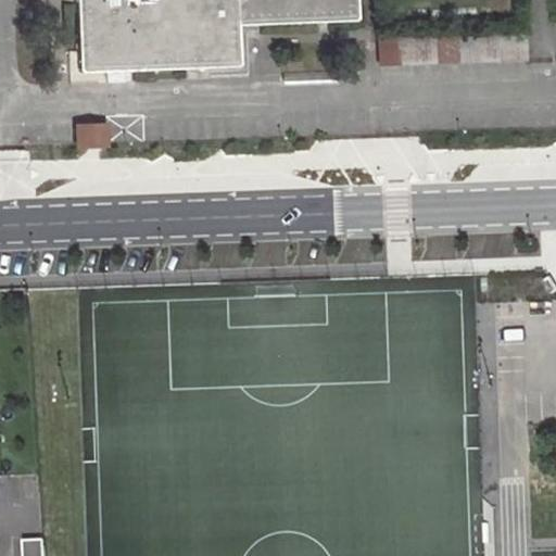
[(76,0),(79,66),(83,71),(237,66),(240,63),(238,25),(352,21),(356,15),(355,0),(76,0)]
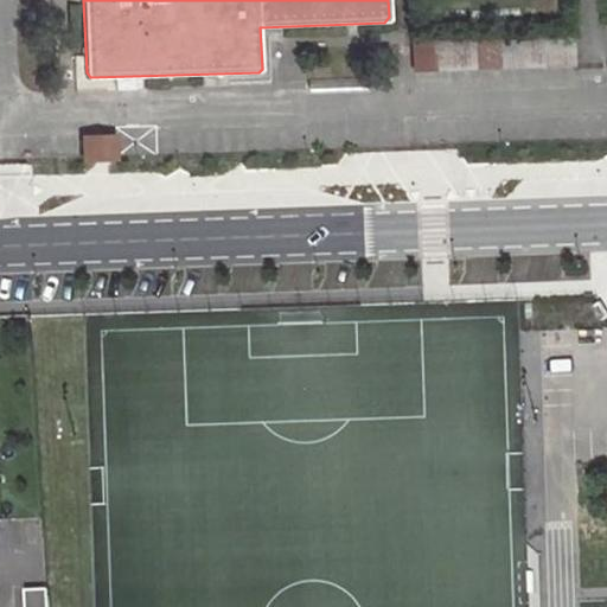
[(499,68),(575,64),(574,45),(498,50),(499,68)]
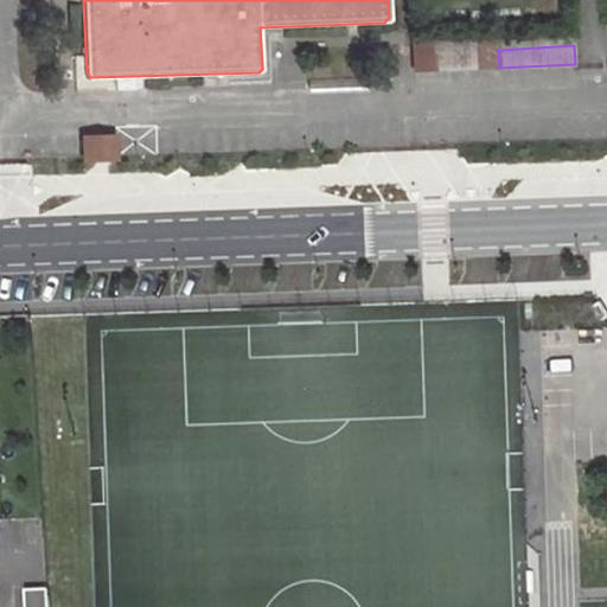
[(85,138),(85,161),(127,160),(127,136),(85,138)]
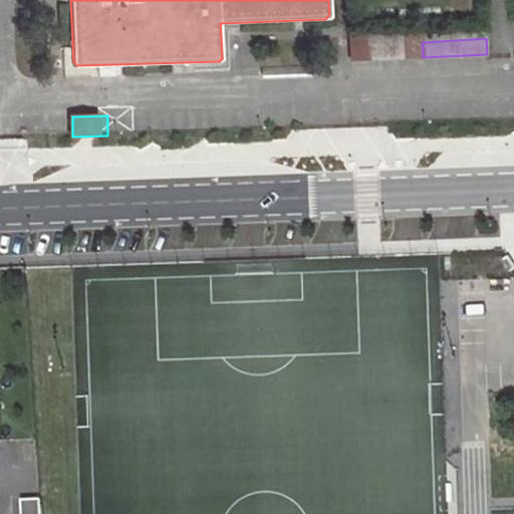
[(504,259),(503,262),(509,271),(511,271),(513,268),(513,263),(510,257),(508,257),(504,259)]
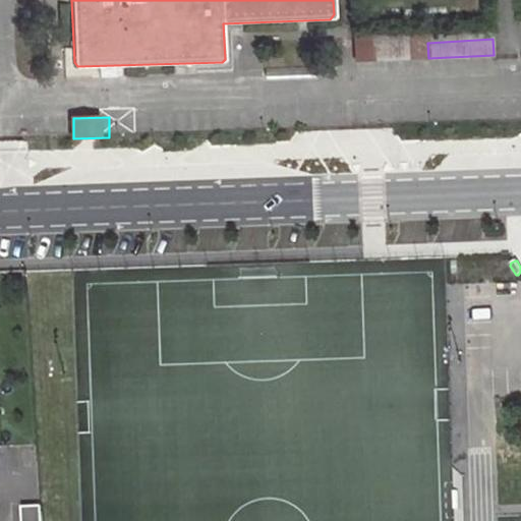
[(22,520),(42,520),(42,505),(21,506),(22,520)]
